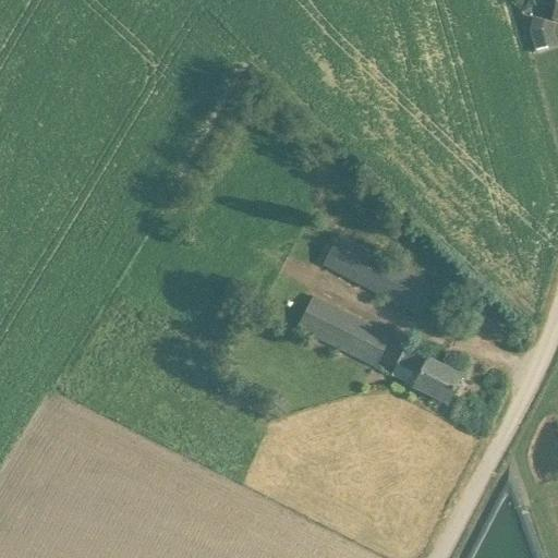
[(557,0),(547,0),(546,7),(555,9),(553,19),(557,20),(557,0)]
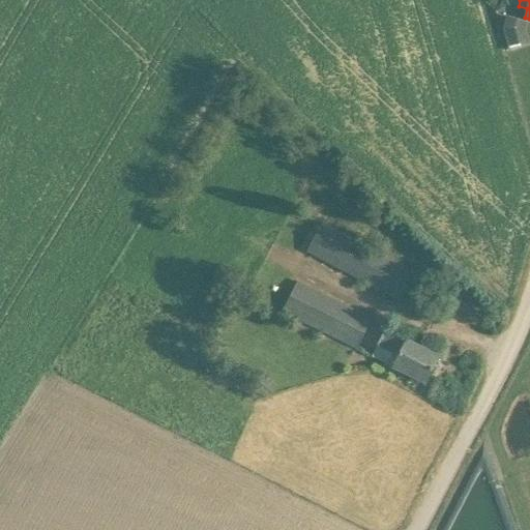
[(525,31),(506,37),(510,49),(528,43),(525,31)]
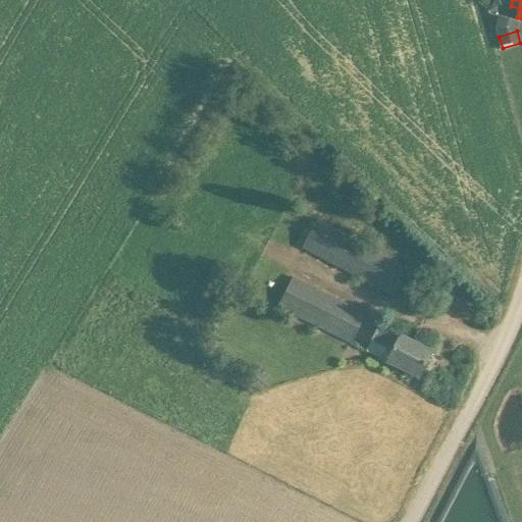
[(410,269),(318,220),(303,249),(395,298),(410,269)]
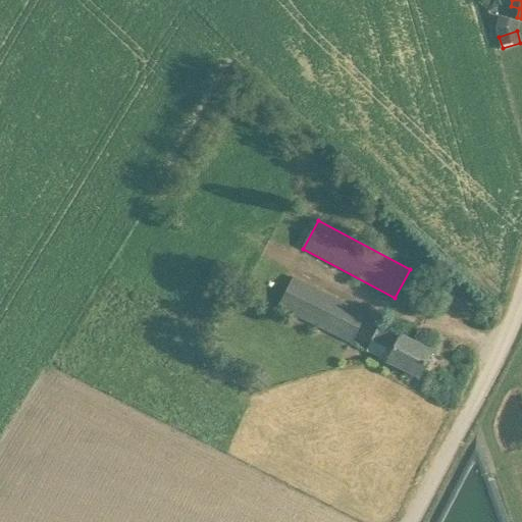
[(367,314),(293,277),(278,308),(352,345),(367,314)]
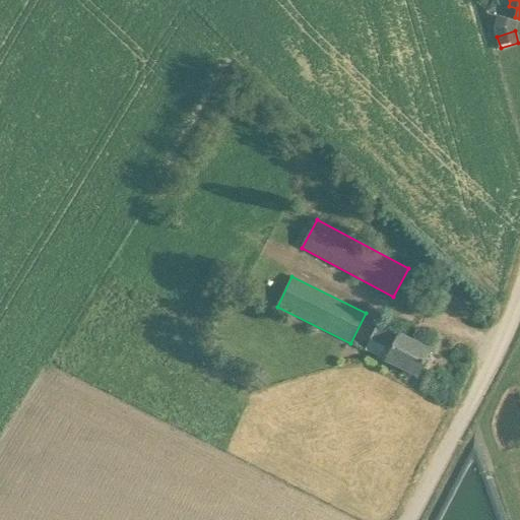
[(432,350),(398,334),(378,324),(364,350),(385,361),(385,360),(418,377),(432,350)]
